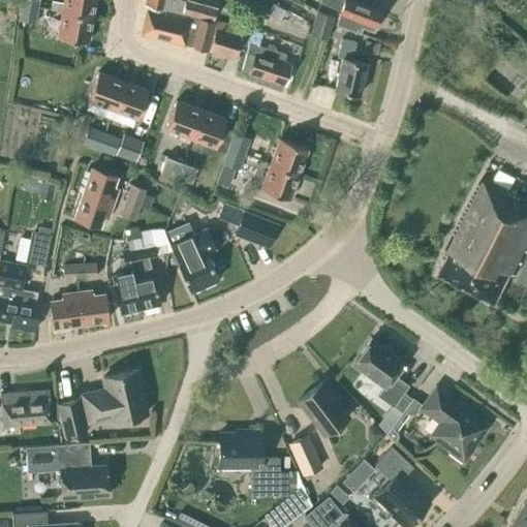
[(63,12),(93,18),(95,0),(64,0),(64,4),(53,2),(52,10),(63,12)]
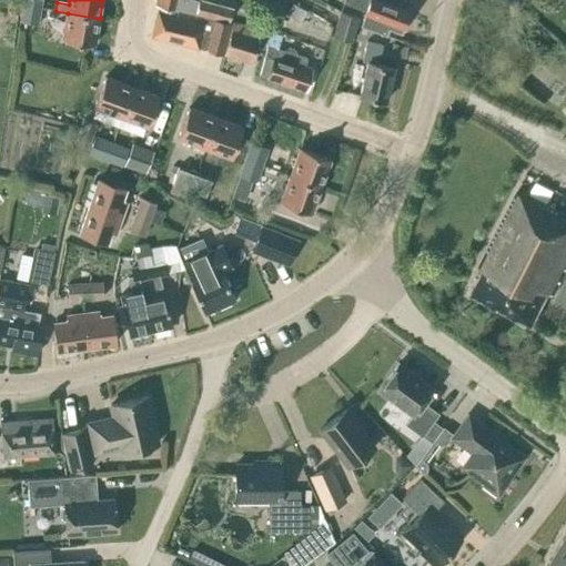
[(158,0),(157,7),(160,7),(179,12),(230,24),(233,11),(199,2),(189,0),(158,0)]
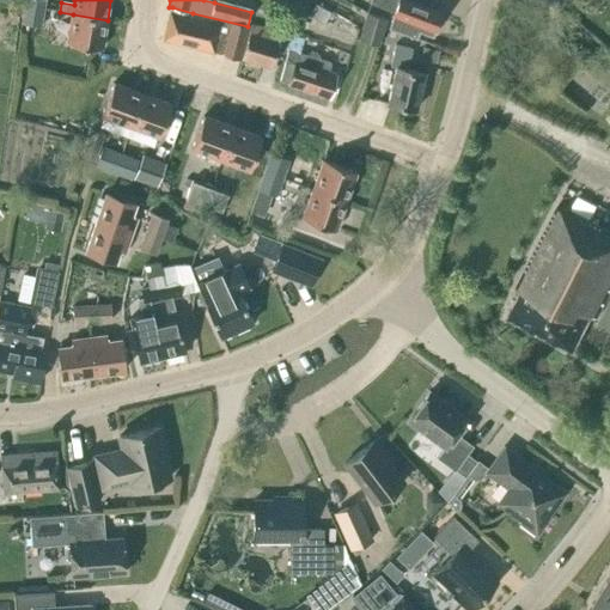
[(434,38),(441,14),(402,0),(372,0),(371,5),(395,14),(390,30),(419,41),(421,34),(434,38)]
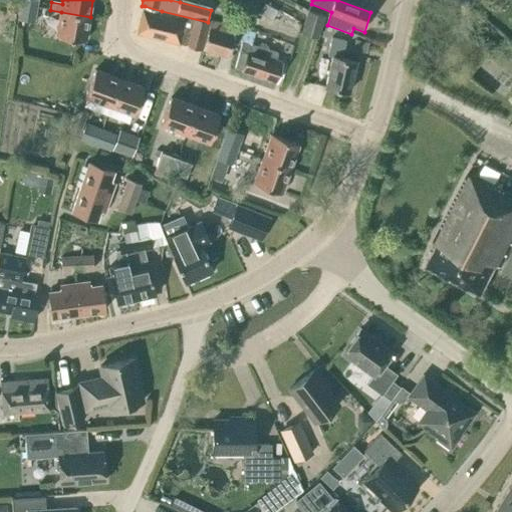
[(273,22),(278,12),(265,4),(260,14),(273,22)]
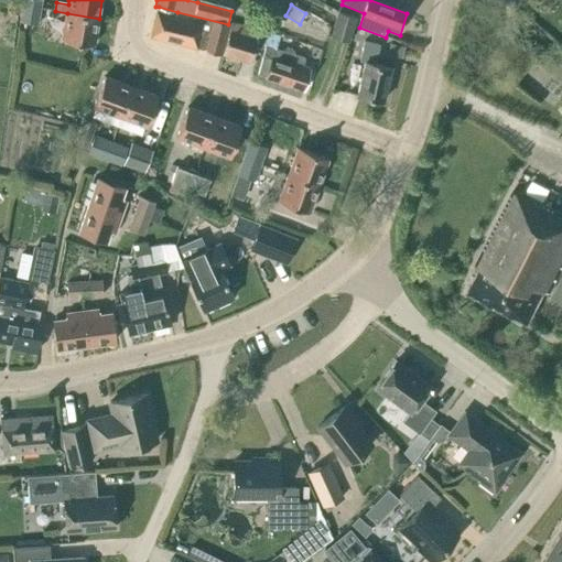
[(38,26),(41,9),(23,6),(20,23),(38,26)]
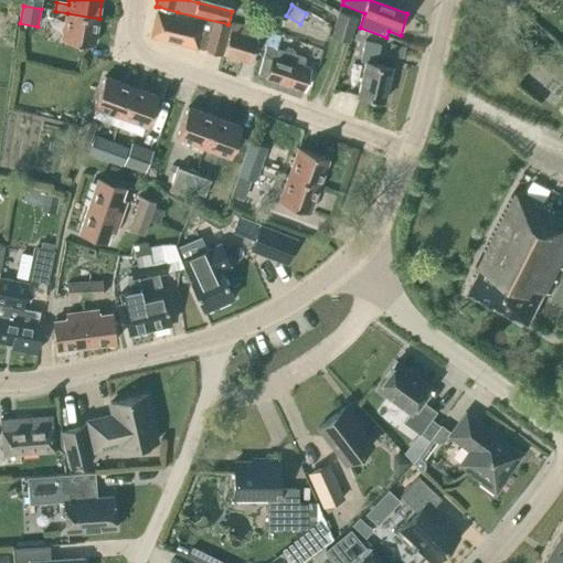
[(178,13),(178,12),(159,7),(151,38),(198,50),(199,49),(222,55),(231,27),(178,13)]
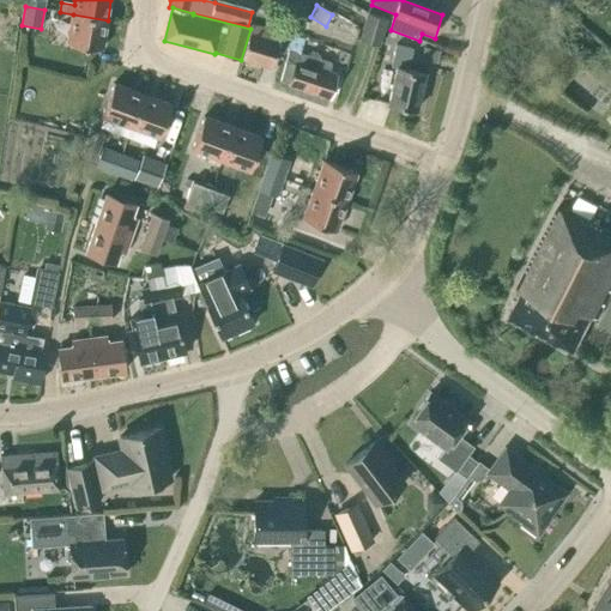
[(103,50),(108,20),(73,14),(68,44),(103,50)]
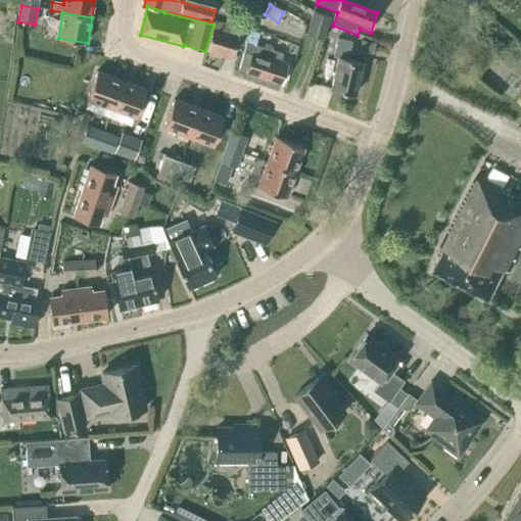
[(323,40),(330,17),(315,13),(308,35),(323,40)]
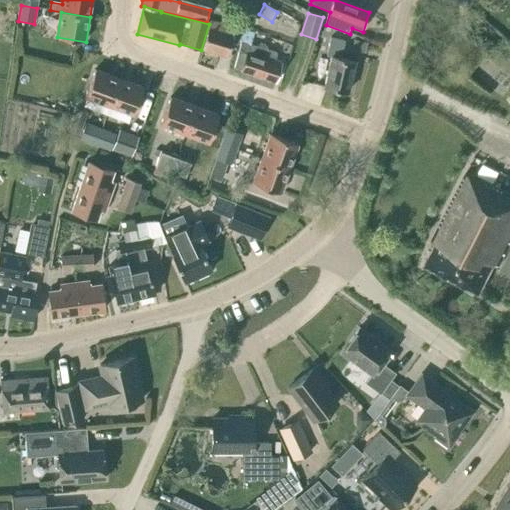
[(238,45),(242,30),(236,29),(211,22),(202,50),(228,57),(232,44),(238,45)]
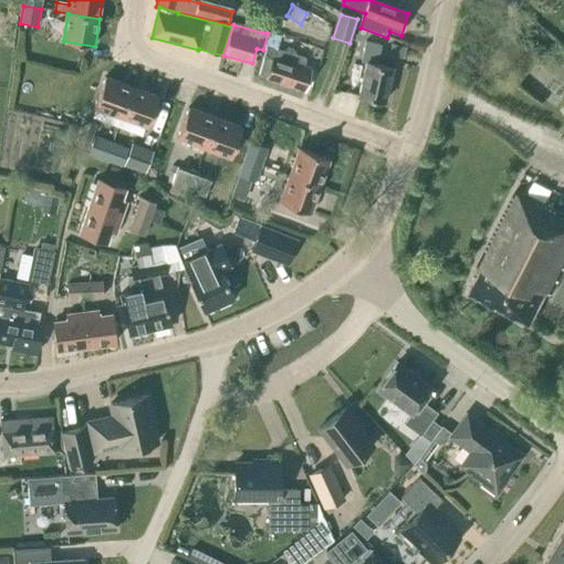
[(385,103),(393,70),(377,65),(382,47),(366,43),(362,63),(366,64),(359,97),(385,103)]
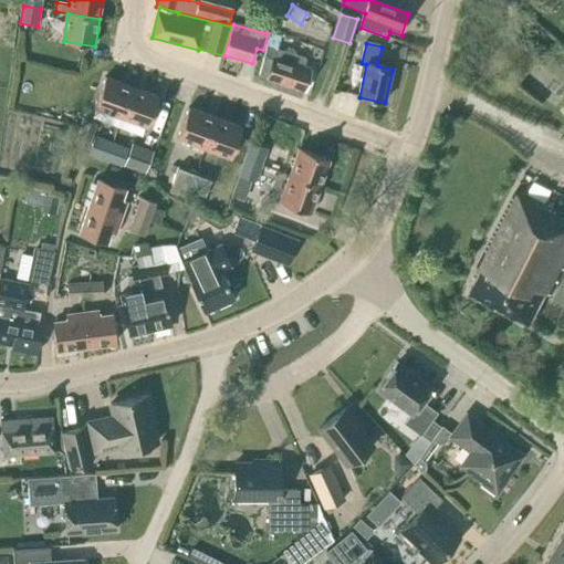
[(295,58),(294,52),(289,50),(285,54),(268,49),(264,59),(259,76),(268,79),(267,80),(305,92),(311,70),(304,68),(306,60),(295,58)]
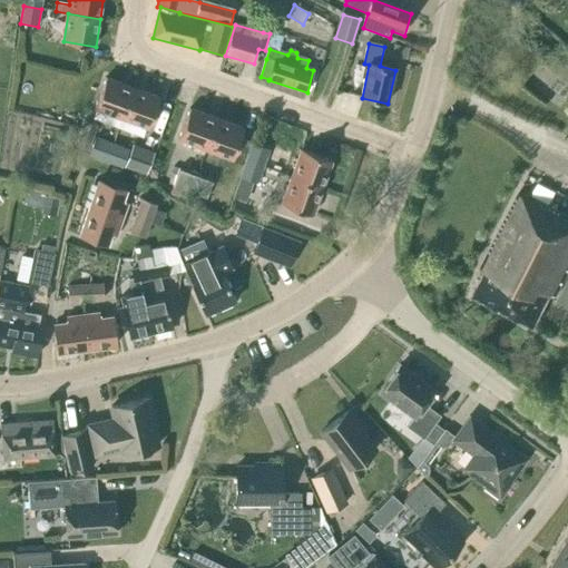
[(123,120),(134,89),(107,79),(95,110),(123,120)]
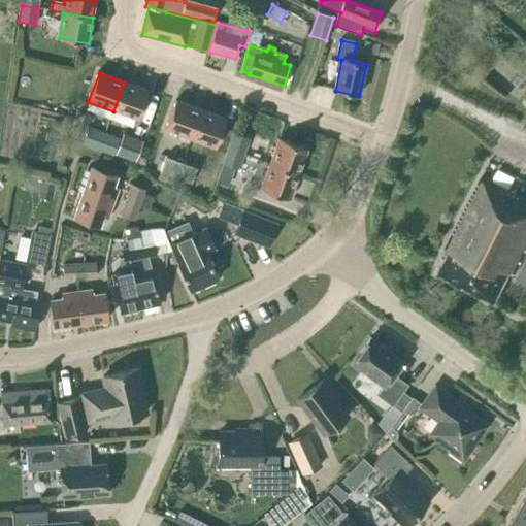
[(124,83),(113,111),(138,121),(149,92),(124,83)]
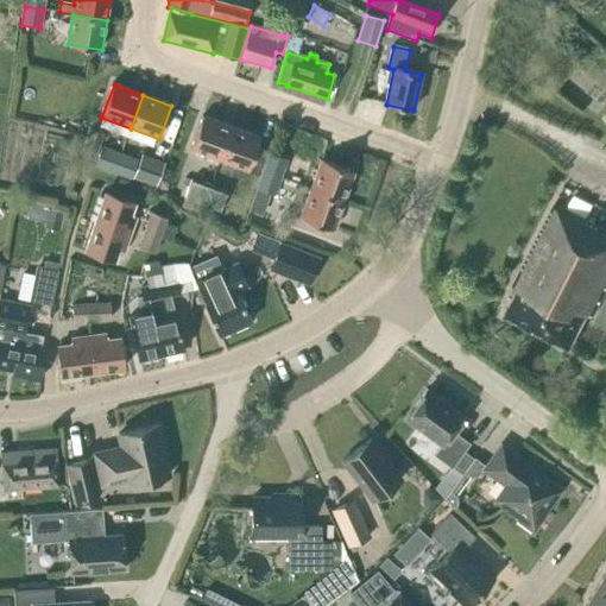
[(220,161),(232,128),(203,118),(191,150),(220,161)]
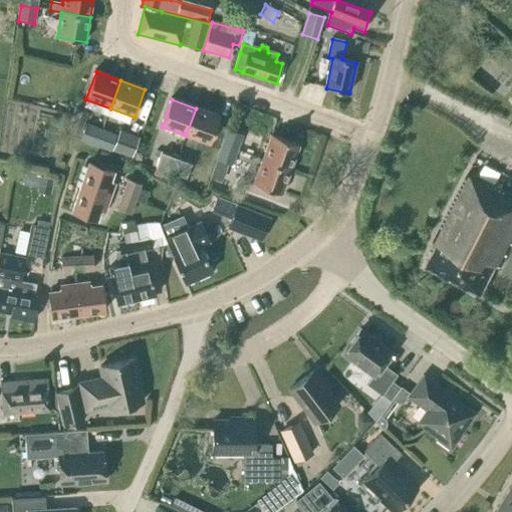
[(196,108),(186,136),(210,145),(220,117),(196,108)]
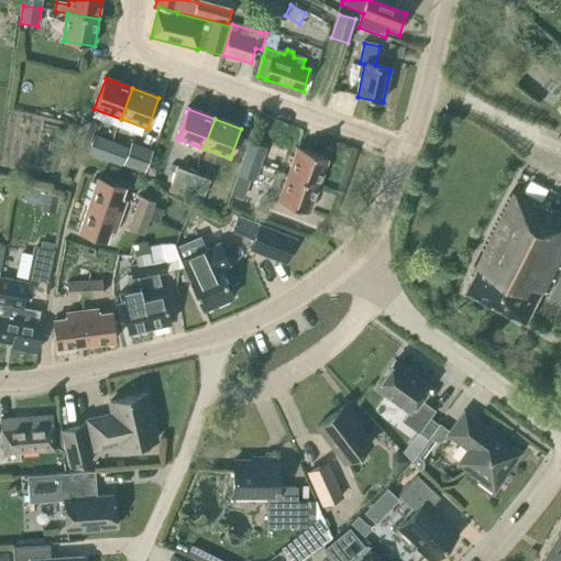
[(76,146),(88,151),(97,125),(85,122),(76,146)]
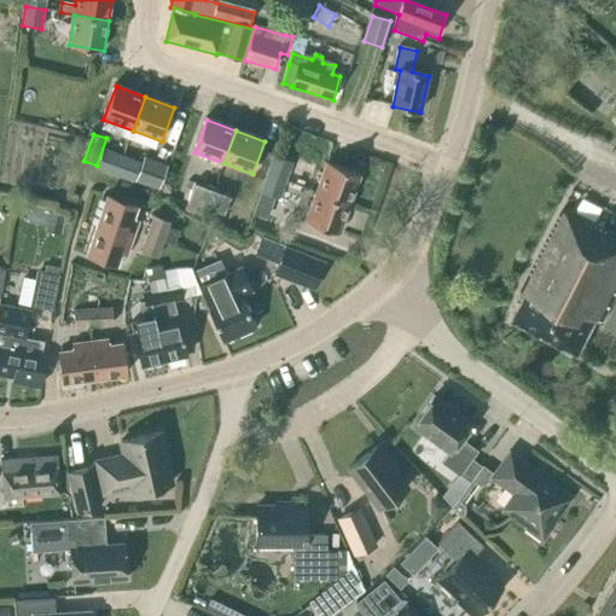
[(116,175),(122,157),(104,151),(97,169),(116,175)]
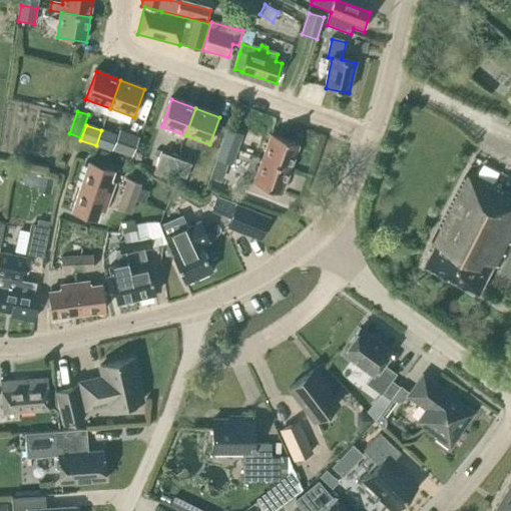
[(116,136),(101,130),(96,145),(110,151),(116,136)]
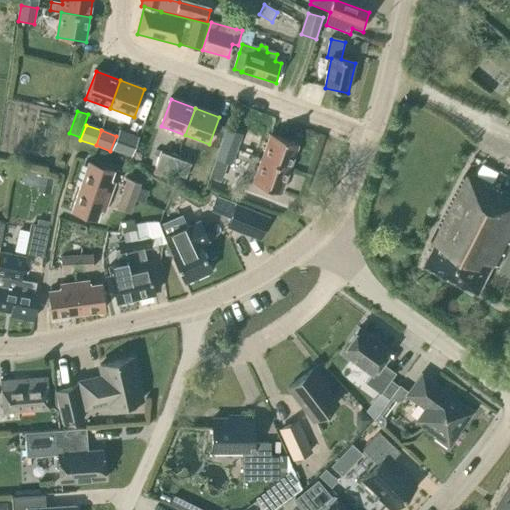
[(221,145),(236,150),(242,135),(227,130),(221,145)]
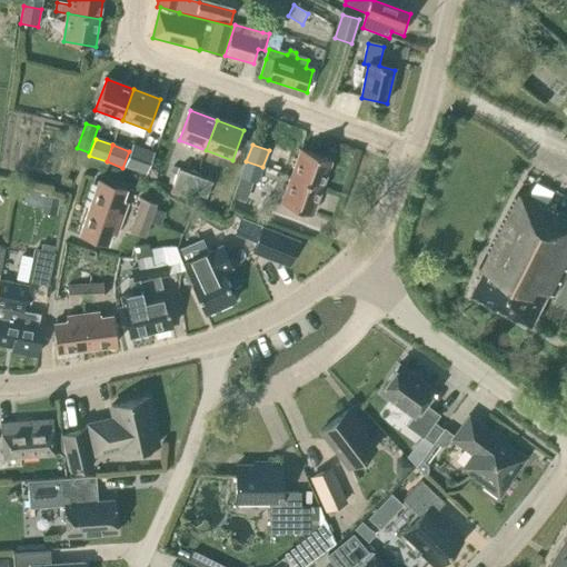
[(146,175),(153,153),(132,146),(125,167),(146,175)]
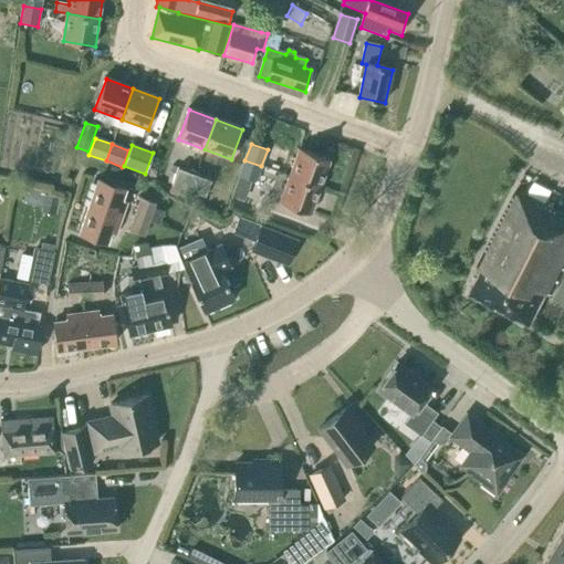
[(290,177),(321,188),(330,162),(300,149),(290,177)]
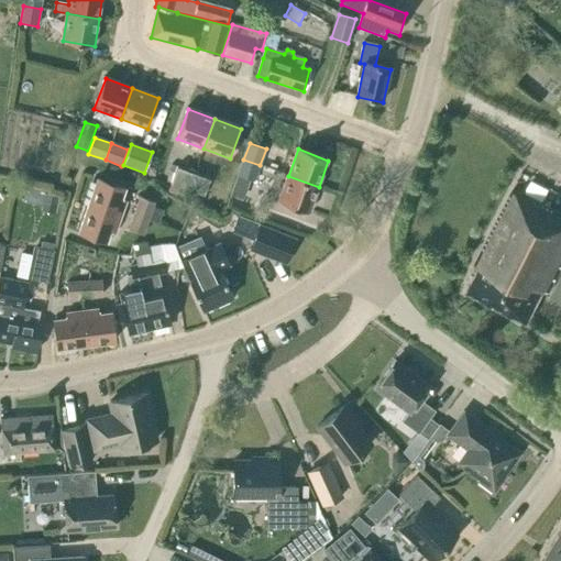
[(254,182),(260,165),(243,160),(238,176),(254,182)]
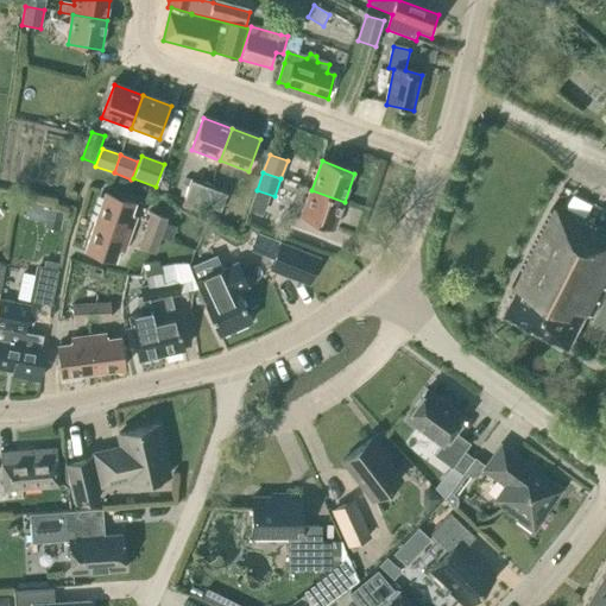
[(203,207),(209,189),(191,182),(185,200),(203,207)]
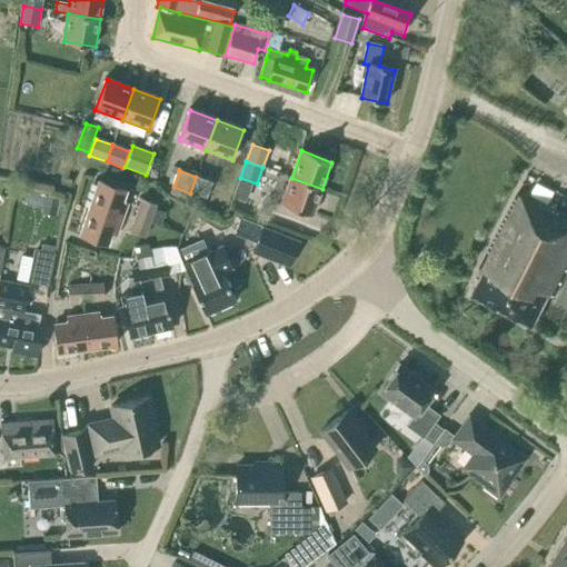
[(196,177),(190,194),(207,199),(212,182),(196,177)]
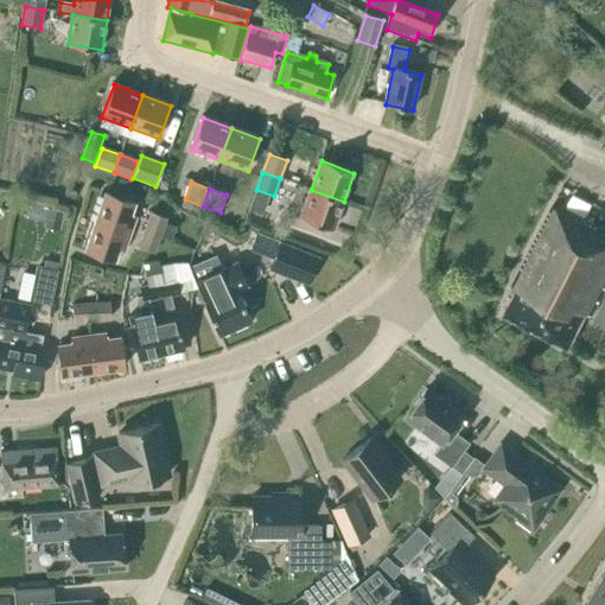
[(333,230),(344,202),(311,190),(300,218),(333,230)]
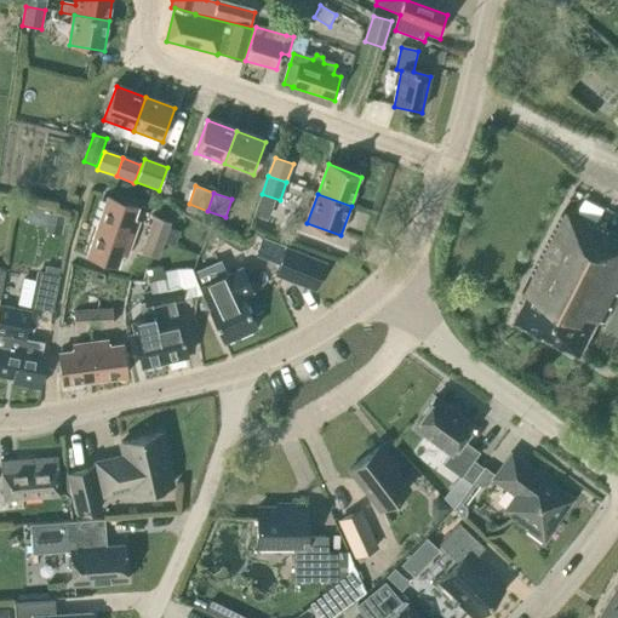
[(98,225),(133,238),(139,223),(133,221),(138,209),(108,199),(98,225)]
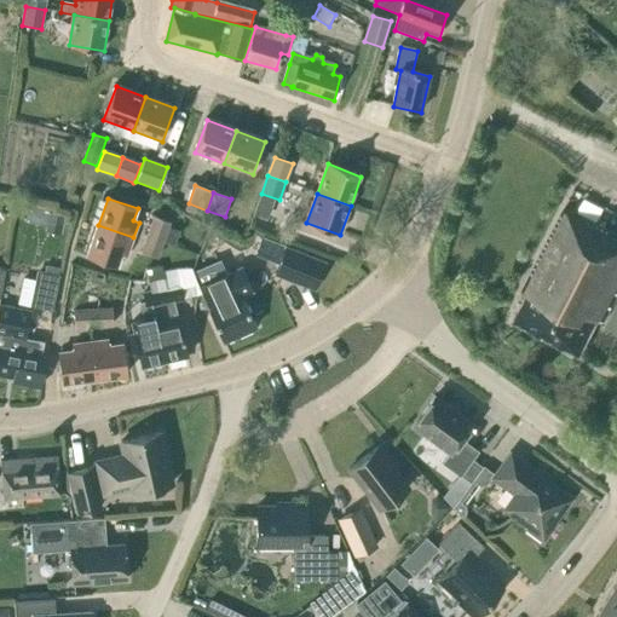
[(616,306),(607,326),(616,329),(616,235),(565,211),(523,293),(528,297),(514,322),(581,357),(599,322),(605,323),(616,300),(616,306)]
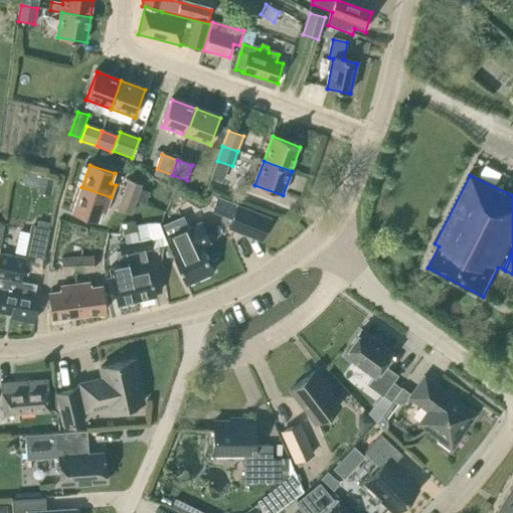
[(39,188),(52,192),(55,180),(42,177),(39,188)]
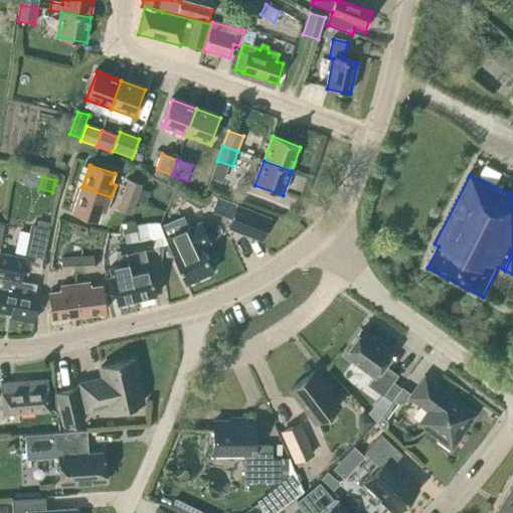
[(127,181),(122,196),(137,201),(143,186),(127,181)]
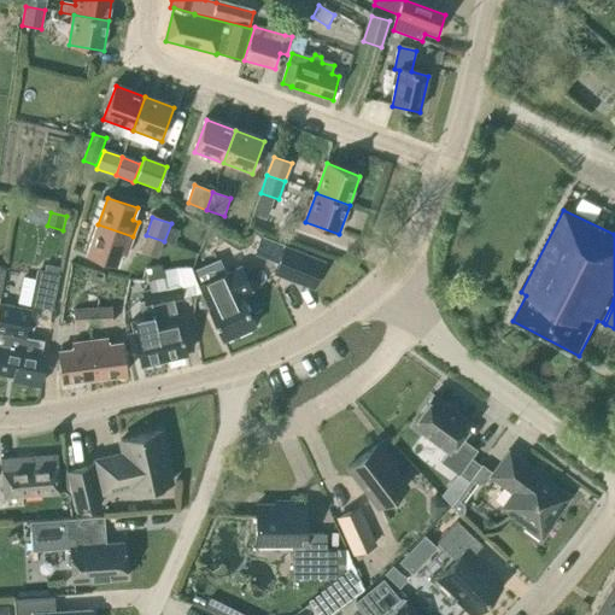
[(127,256),(133,236),(98,224),(87,255),(117,265),(121,253),(127,256)]
